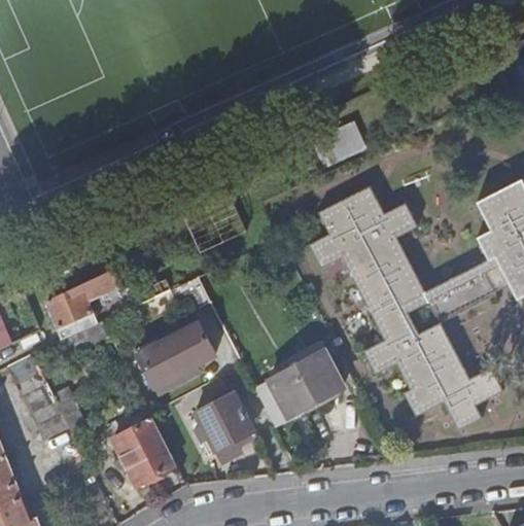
[(323,163),(367,146),(356,118),(312,136),(323,163)]
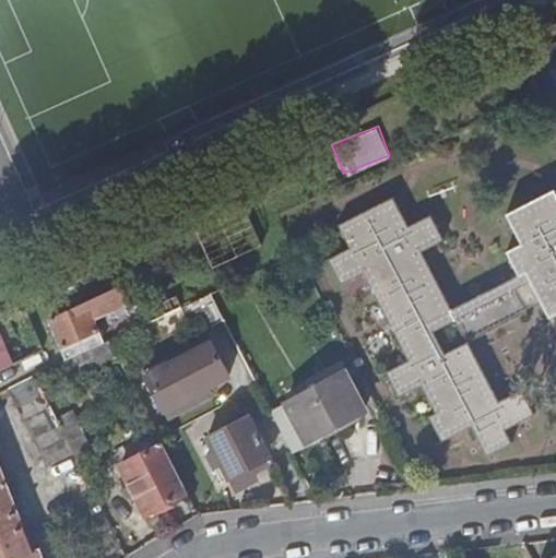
[(468,344),(528,315),(527,310),(541,304),(555,332),(555,196),(553,190),(505,215),(521,245),(506,252),(518,275),(450,310),(421,251),(442,240),(429,215),(407,227),(392,197),(338,225),(350,248),(328,259),(341,284),(363,273),(409,360),(386,371),(399,396),(422,386),(436,414),(429,417),(441,442),(472,427),(487,456),(511,443),(505,431),(534,416),(521,391),(498,403),(468,344)]
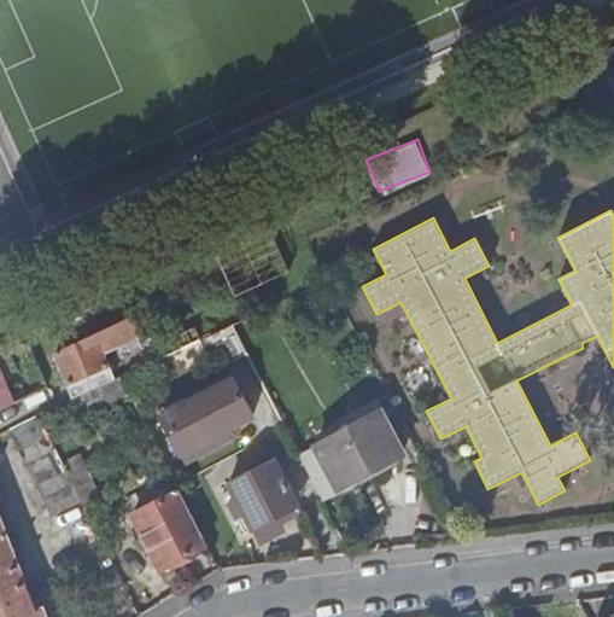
[(68,383),(105,366),(100,353),(126,342),(128,348),(139,343),(144,341),(133,315),(127,319),(54,351),(68,383)]
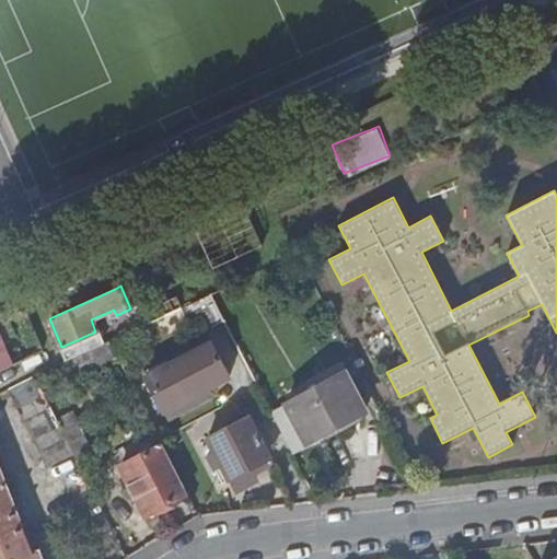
[(186,324),(201,316),(207,327),(222,321),(208,294),(178,307),(177,309),(186,324)]
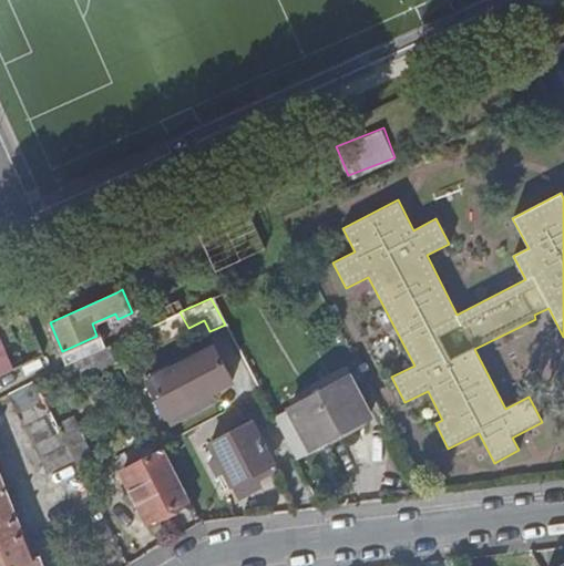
[(180,312),(181,311),(176,300),(160,308),(165,319),(180,312)]
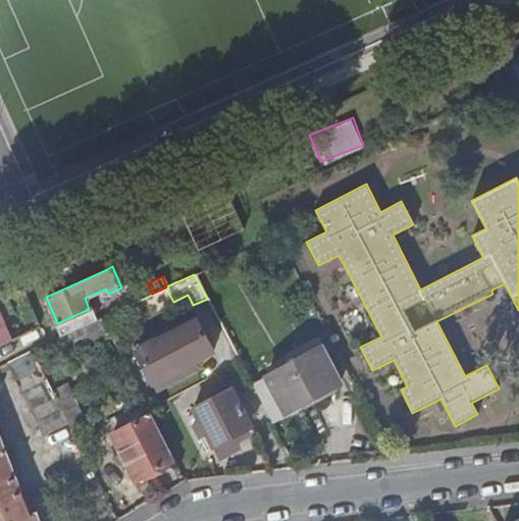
[(62,333),(94,319),(89,309),(57,323),(62,333)]
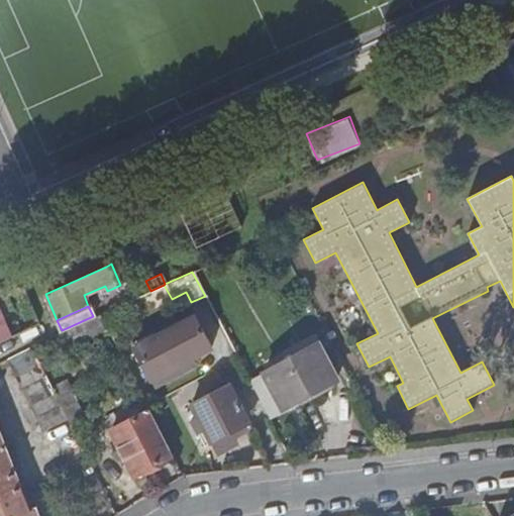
[(68,346),(106,329),(99,314),(62,332),(68,346)]
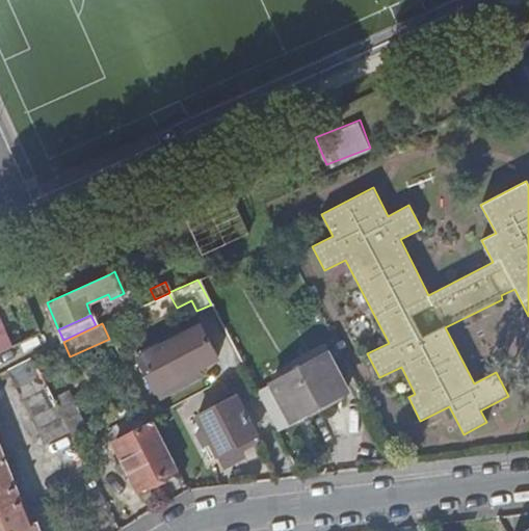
[(215,359),(197,326),(136,360),(154,393),(215,359)]
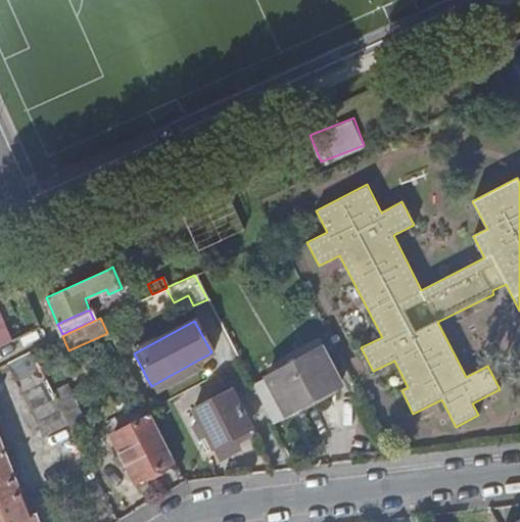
[(270,421),(338,384),(319,347),(250,383),(270,421)]
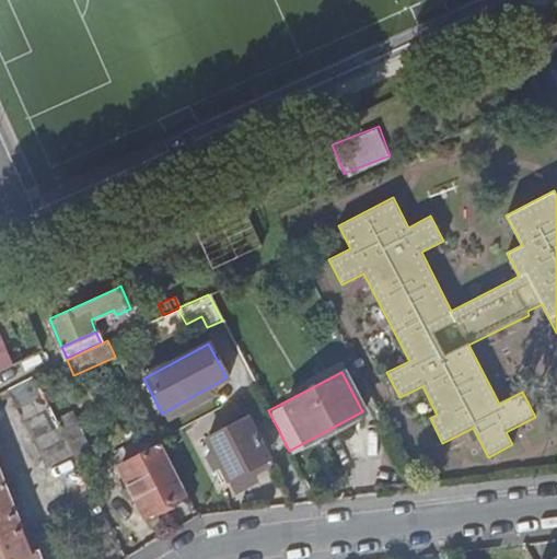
[(45,466),(71,453),(61,433),(31,376),(4,388),(45,466)]
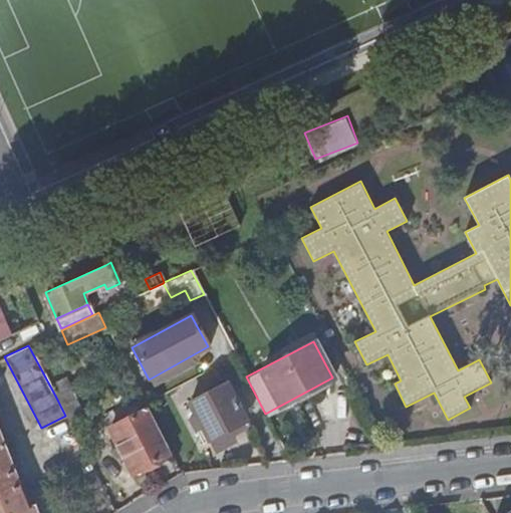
[(208,440),(246,421),(226,382),(188,402),(195,415),(208,440)]
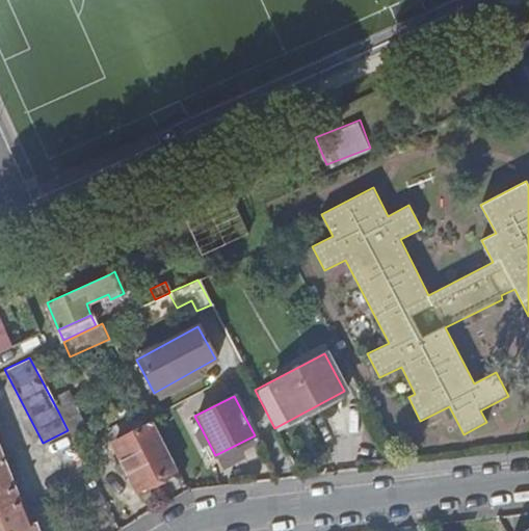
[(74,443),(88,434),(73,403),(58,412),(68,430),(74,443)]
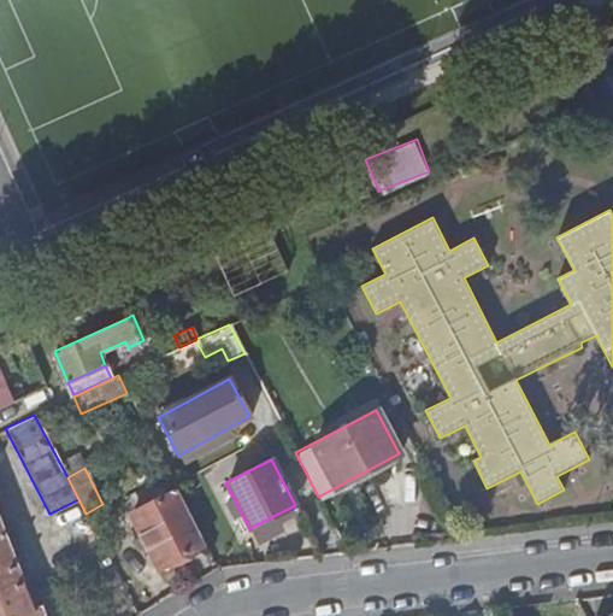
[(159,567),(205,544),(177,490),(131,512),(159,567)]
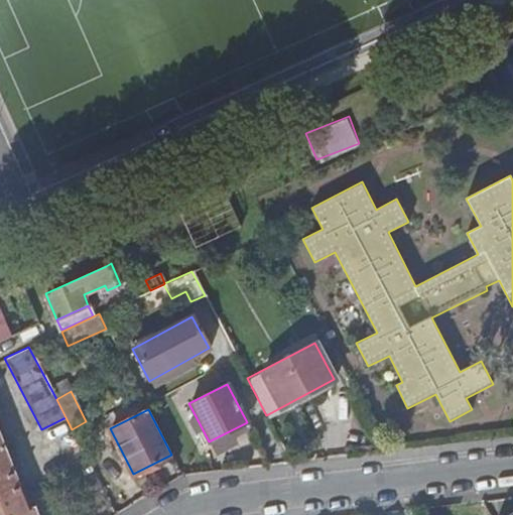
[(196,416),(188,419),(196,431),(202,428),(196,416)]
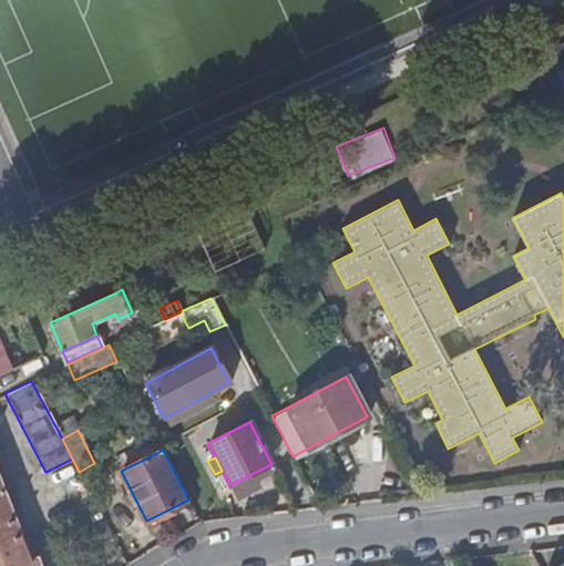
[(272,464),(229,485),(237,497),(257,486),(254,480),(275,470),(272,464)]
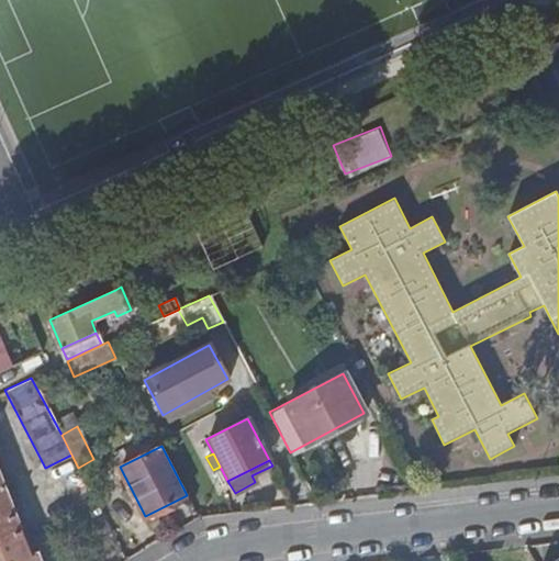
[(0,560),(40,560),(37,553),(30,557),(0,483),(0,560)]
